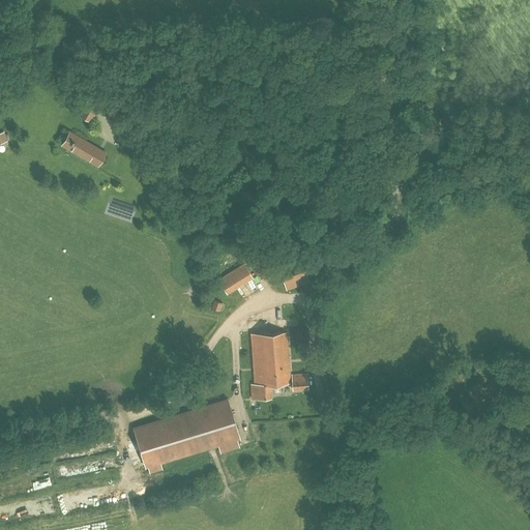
[(80,115),(91,121),(101,104),(90,96),(80,115)]
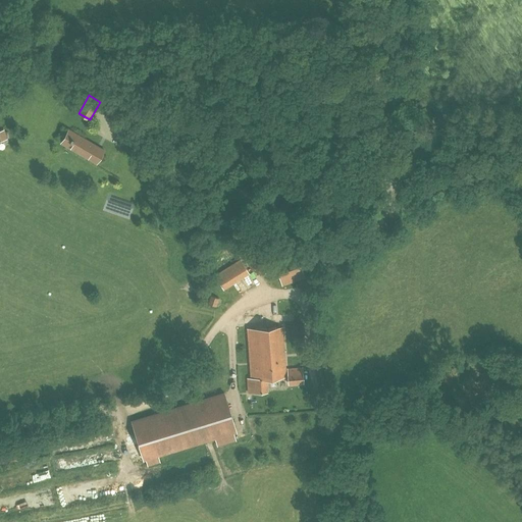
[(68,131),(68,132),(74,136),(72,139),(71,138),(69,142),(70,143),(68,147),(66,146),(97,163),(104,151),(68,131)]
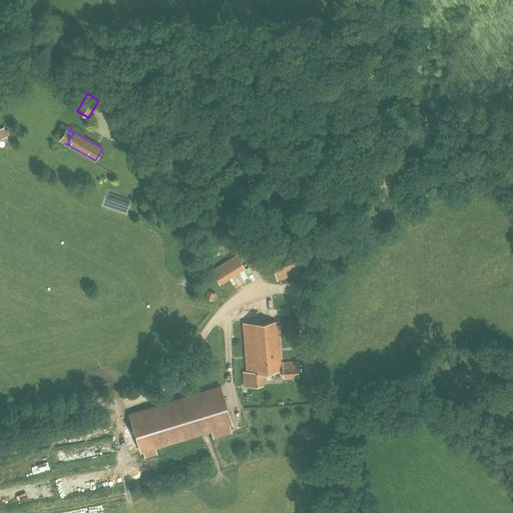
[(269,255),(271,262),(278,282),(301,274),(295,258),(305,253),(302,243),(291,247),(269,255)]
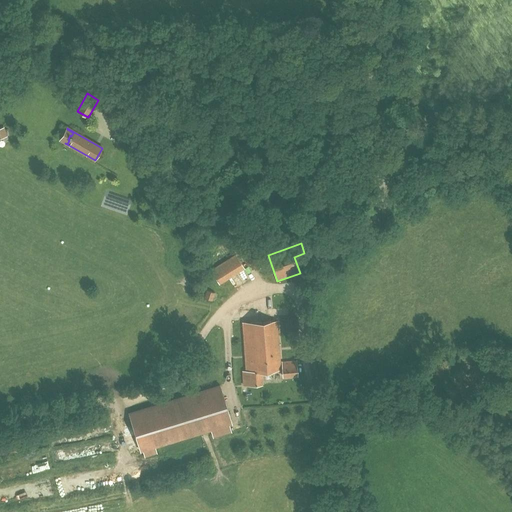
[(261,269),(270,266),(266,257),(257,260),(261,269)]
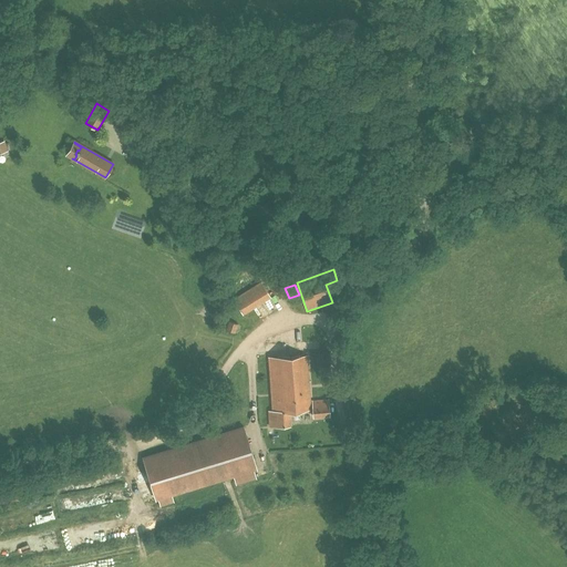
[(269,358),(275,428),(291,426),(290,411),(311,410),(307,356),(269,358)]
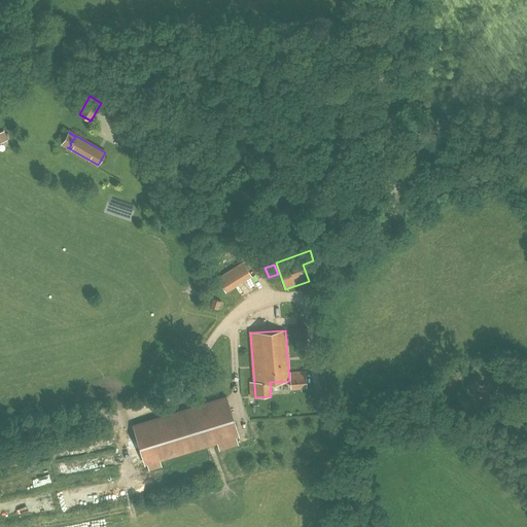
[(290,372),(291,389),(307,388),(306,371),(290,372)]
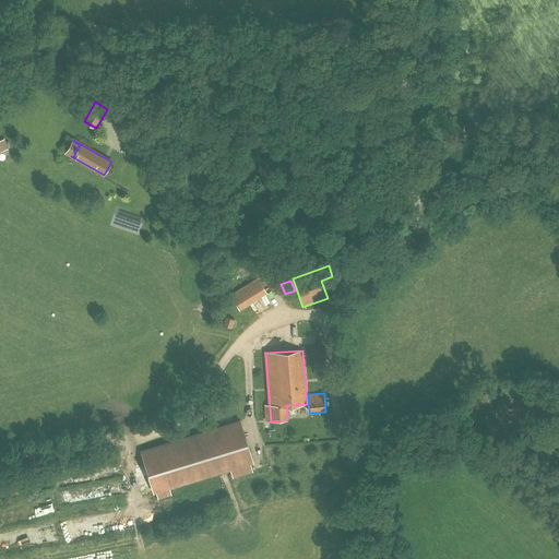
[(142,453),(154,492),(156,491),(157,498),(171,494),(169,487),(230,470),(233,477),(252,472),(250,463),(252,462),(240,424),(142,453)]
